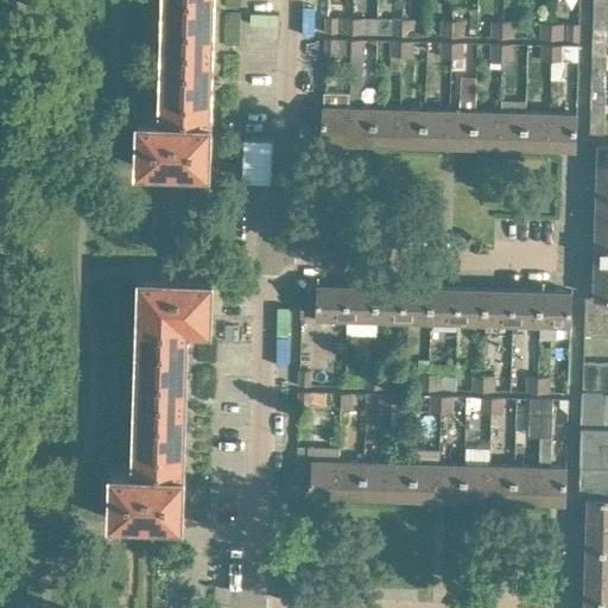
[(165,46),(211,48),(213,0),(164,0),(164,30),(165,30),(165,46)]
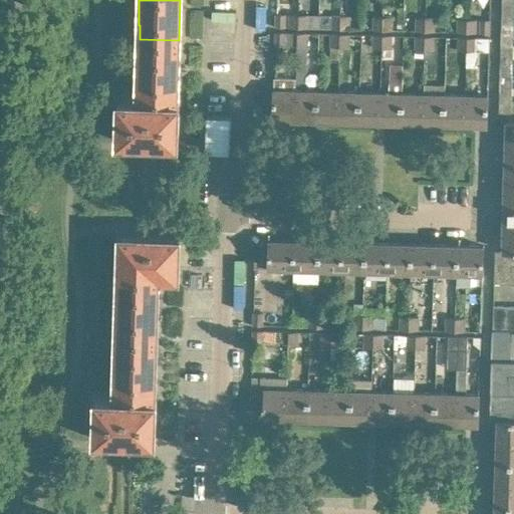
[(513,0),(502,0),(502,15),(513,15),(513,0)]
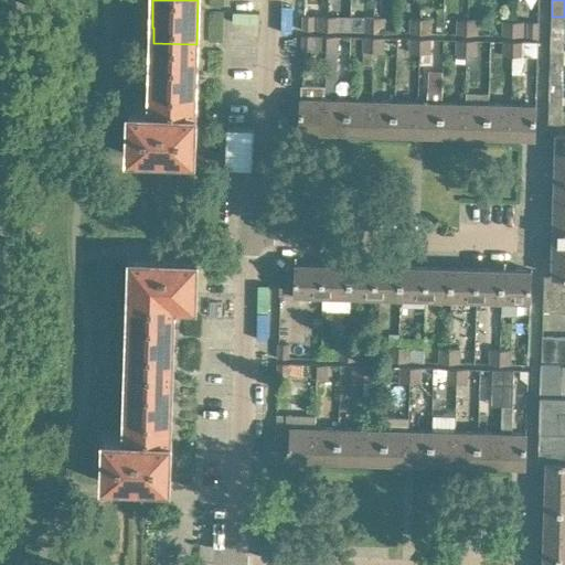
[(302,30),(313,30),(313,16),(304,16),(302,30)]
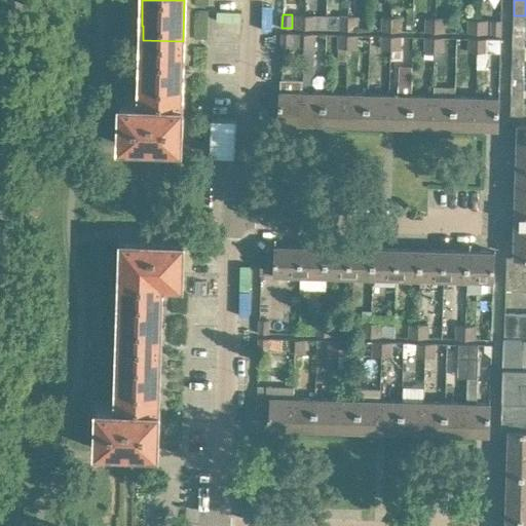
[(296,14),(296,28),(305,28),(305,14),(296,14)]
